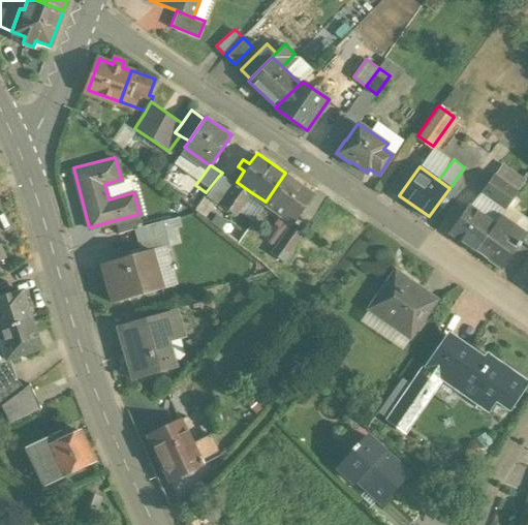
[(314,193),(285,173),(266,202),(281,213),(293,221),(314,193)]
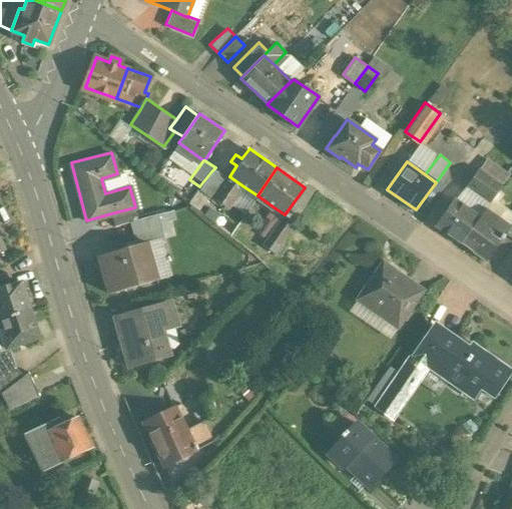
[(501,186),(478,169),(468,184),(491,200),(501,186)]
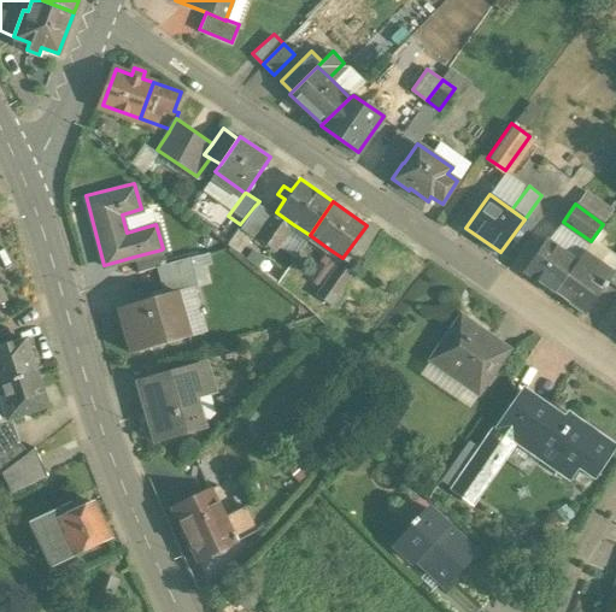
[(271,219),(254,206),(240,224),(259,239),(258,237),(271,219)]
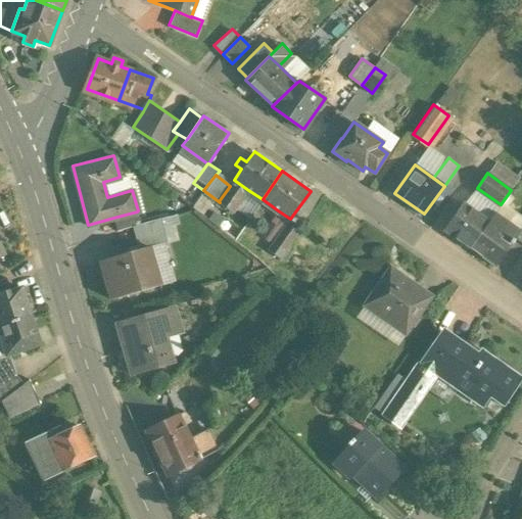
[(230,186),(219,201),(220,202),(233,211),(248,190),(234,180),(230,186)]
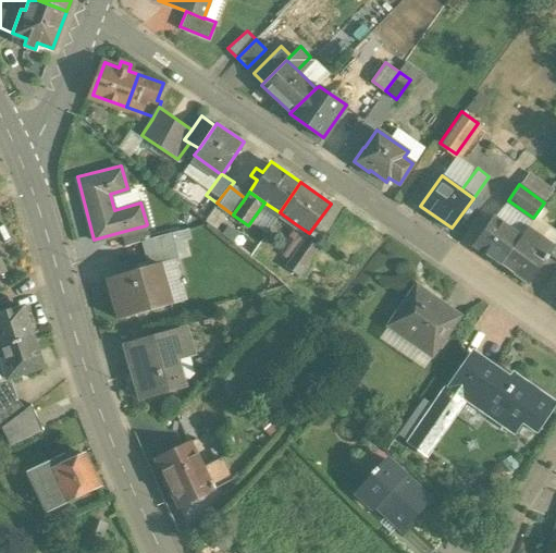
[(494,217),(474,244),(502,263),(521,235),(494,217)]
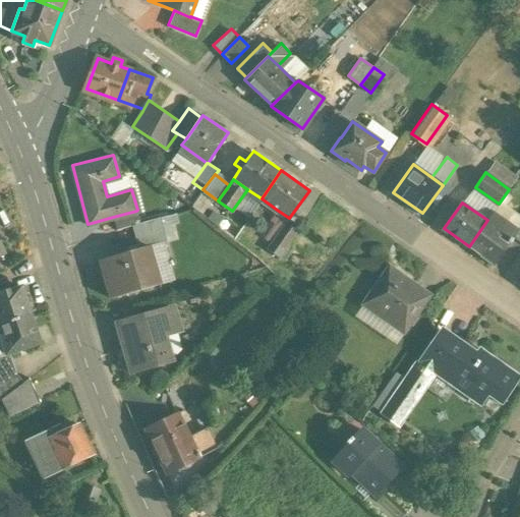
[(277,210),(261,233),(272,241),(273,242),(289,219),(289,218),(277,210)]
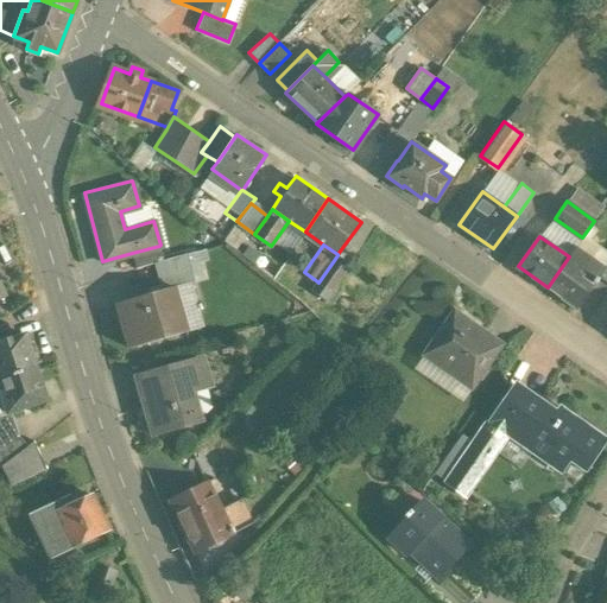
[(159,246),(132,253),(136,266),(153,261),(163,258),(159,246)]
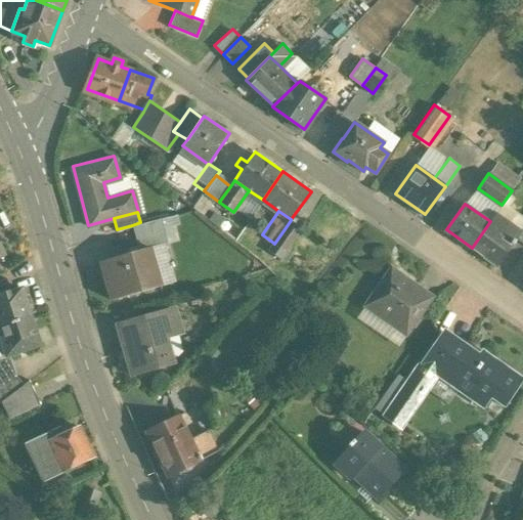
[(490,221),(472,248),(496,266),(516,239),(519,234),(517,233),(520,228),(496,212),(490,221)]
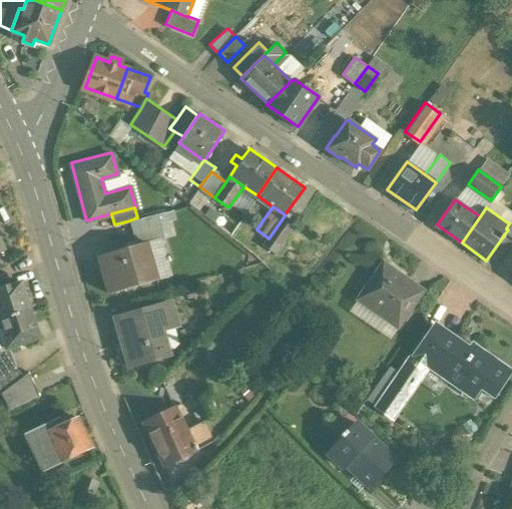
[(137,217),(129,220),(136,243),(145,240),(146,241),(159,237),(153,213),(137,217)]
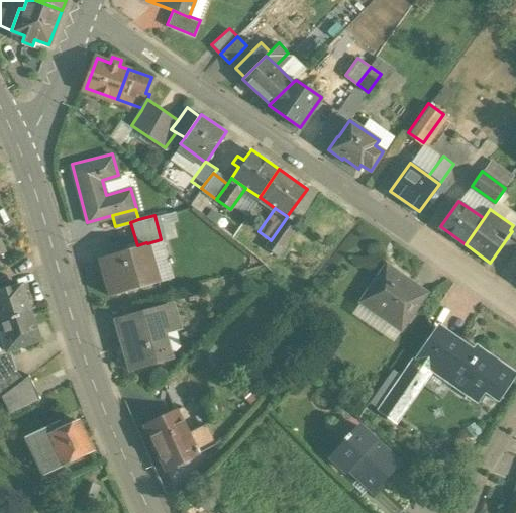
[(287,217),(271,240),(270,239),(266,246),(277,253),(297,224),(287,217)]
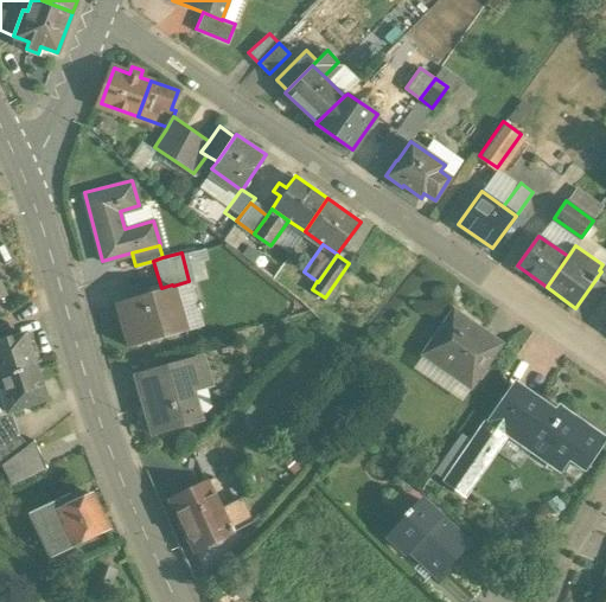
[(161,288),(116,301),(129,346),(186,330),(173,286),(172,285),(161,288)]
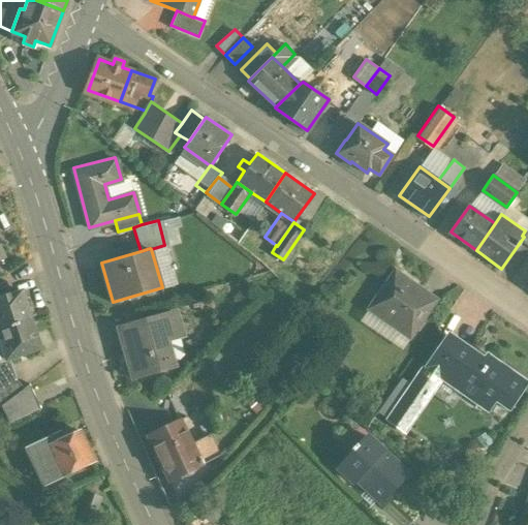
[(416,291),(393,274),(396,270),(395,270),(367,308),(409,337),(436,299),(420,287),(416,291)]
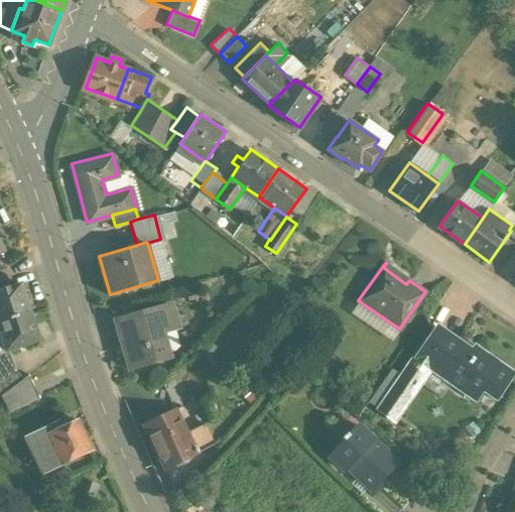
[(21,282),(0,289),(0,320),(29,310),(21,282)]
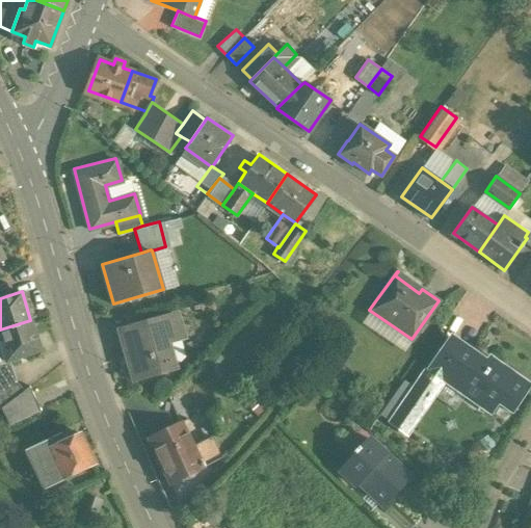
[(173,313),(122,326),(131,358),(127,359),(132,378),(171,368),(164,342),(180,337),(173,313)]
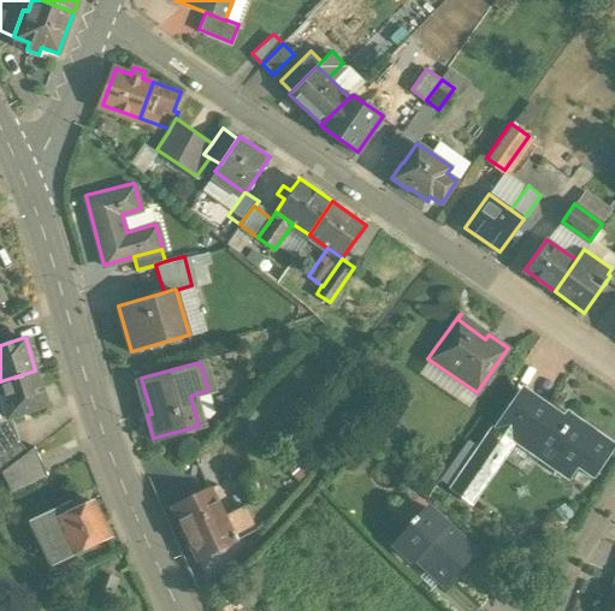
[(35,371),(0,381),(0,395),(6,414),(7,416),(46,403),(35,371)]
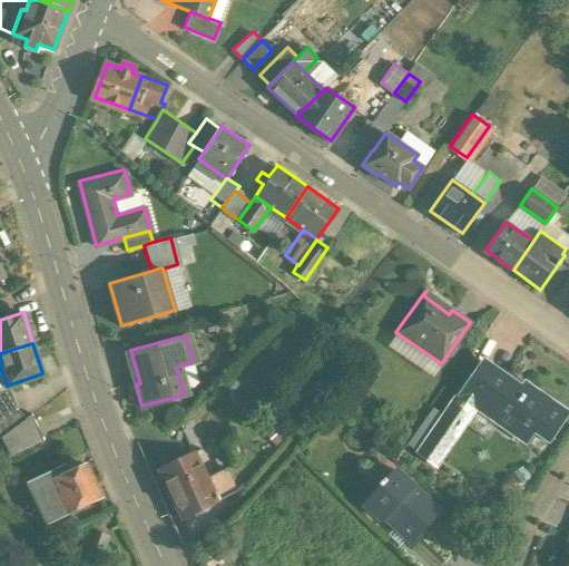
[(508,379),(481,361),(458,394),(476,407),(526,441),(536,427),(552,403),(522,383),(518,390),(506,381),(508,379)]
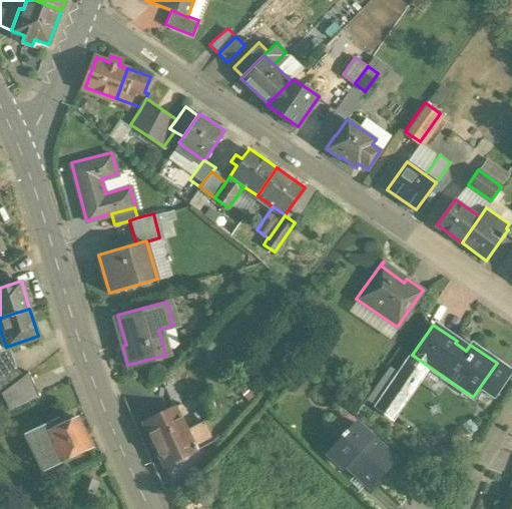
[(412,355),(376,407),(392,418),(428,366),(412,355)]
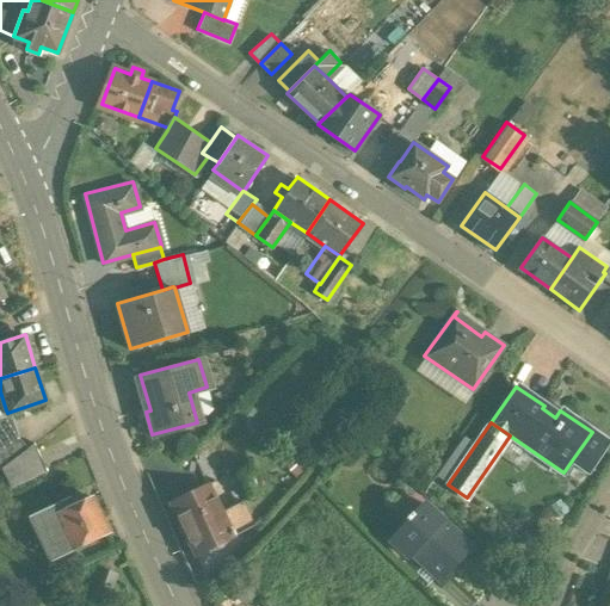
[(592,432),(574,457),(590,468),(608,443),(592,432)]
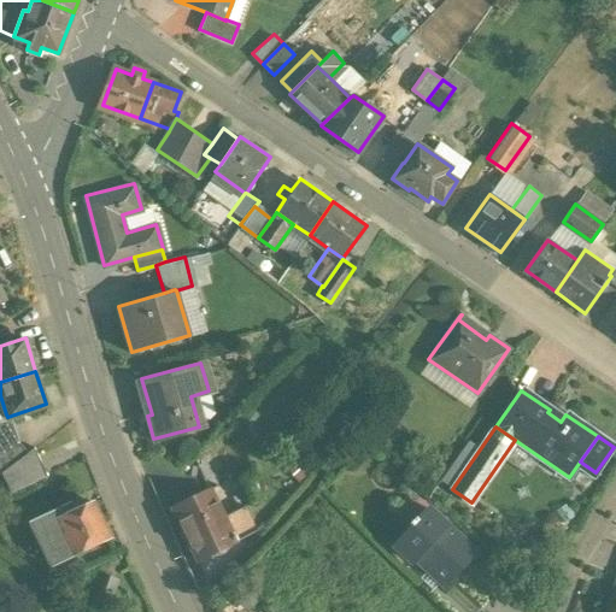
[(18,440),(0,453),(0,463),(5,469),(27,452),(18,440)]
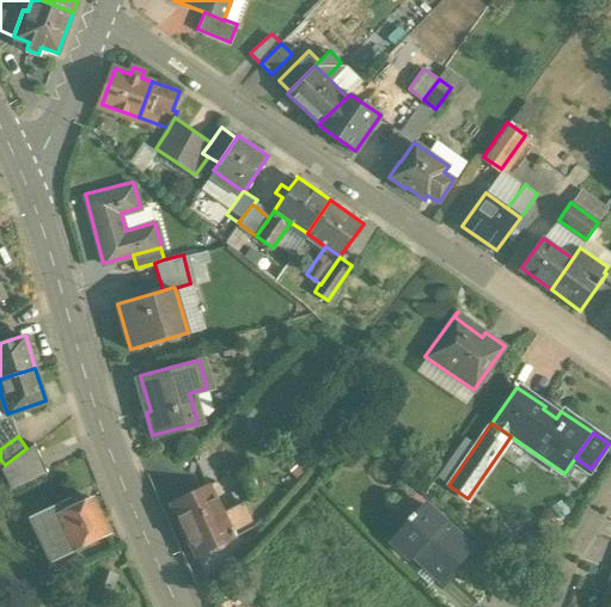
[(5,465),(1,467),(11,486),(47,468),(35,442),(26,448),(5,465)]
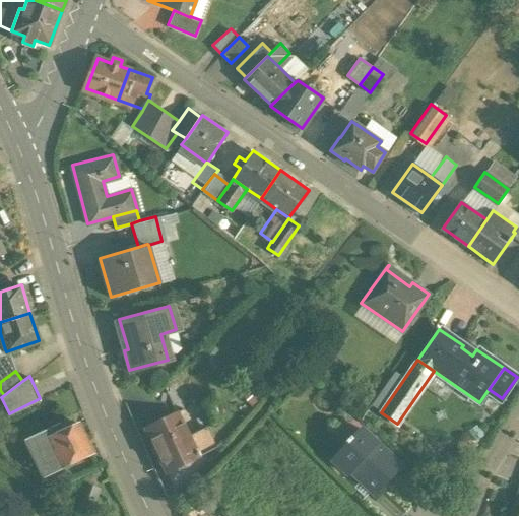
[(188,436),(177,411),(145,427),(167,471),(197,456),(197,455),(188,436)]
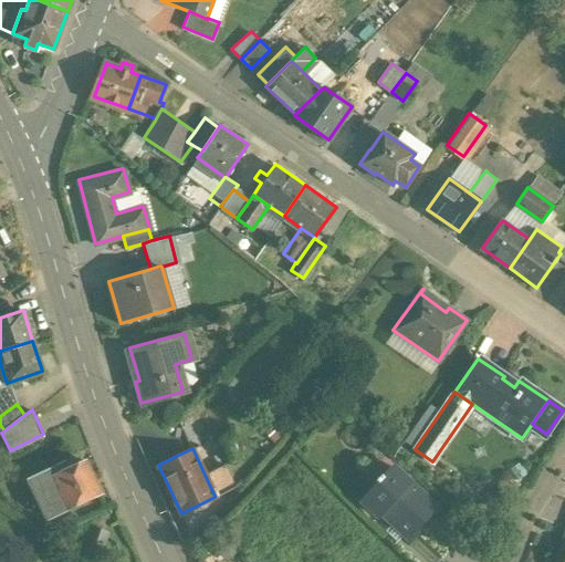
[(63,462),(31,478),(49,517),(100,492),(84,459),(65,468),(63,462)]
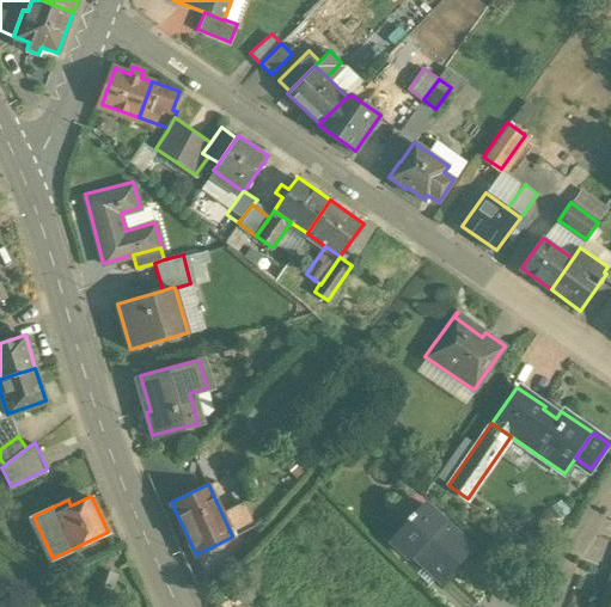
[(243,502),(221,513),(232,535),(254,525),(243,502)]
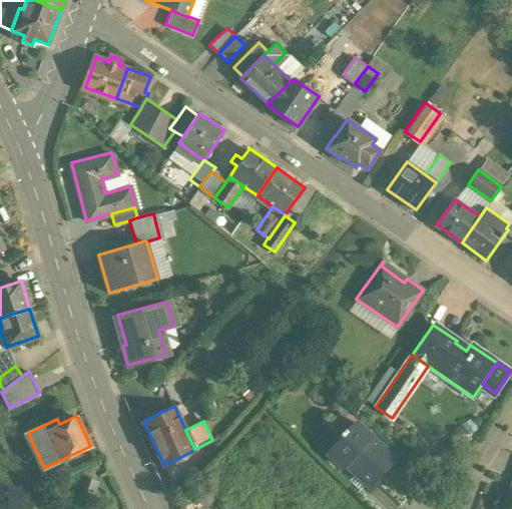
[(395,459),(354,421),(325,453),(342,468),(345,465),(370,487),(395,459)]
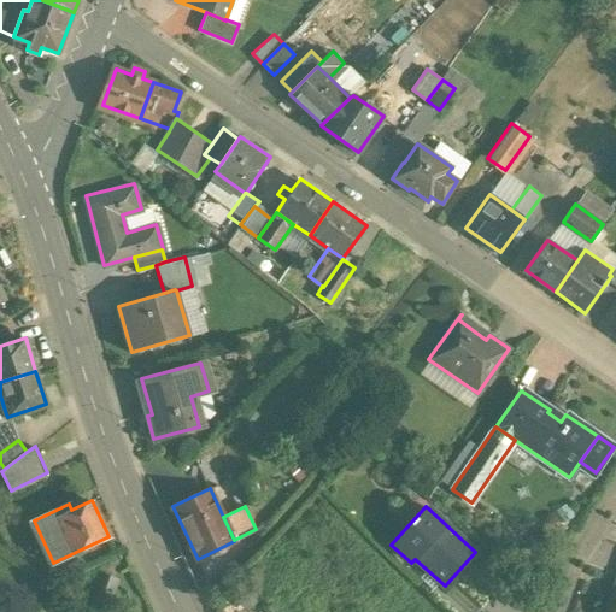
[(615,600),(612,610),(608,607),(605,611),(615,611),(615,600)]
